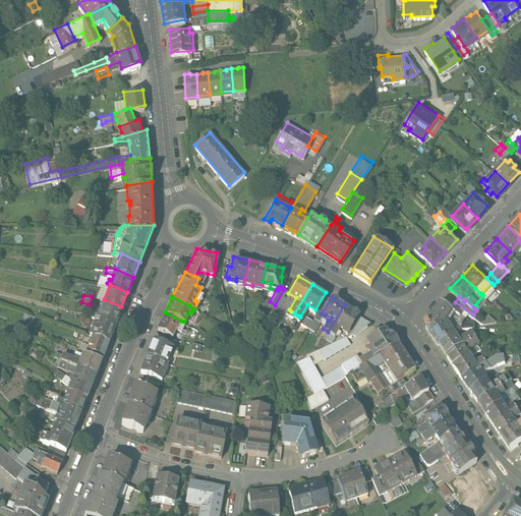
[(288,302),(281,298),(277,304),(284,309),(288,302)]
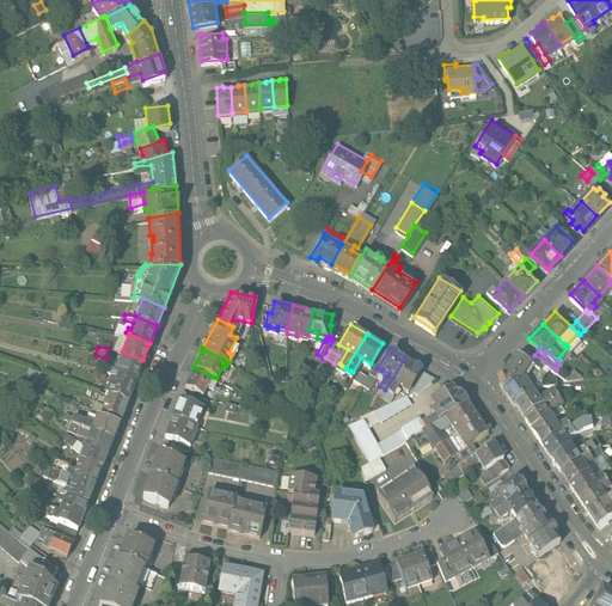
[(142,360),(122,352),(114,369),(136,378),(142,360)]
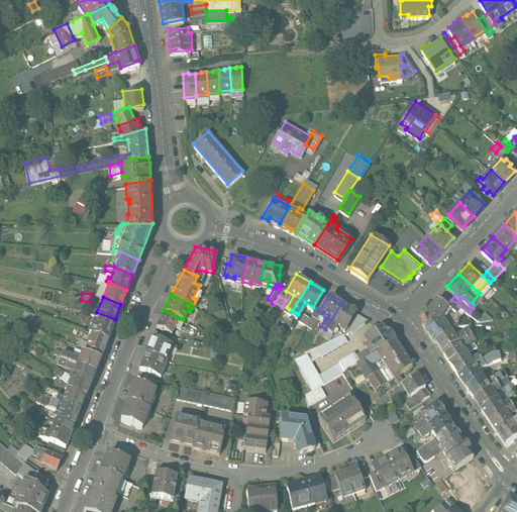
[(443,314),(440,313),(446,303),(437,298),(425,316),(424,316),(425,323),(436,339),(452,329),(443,314)]
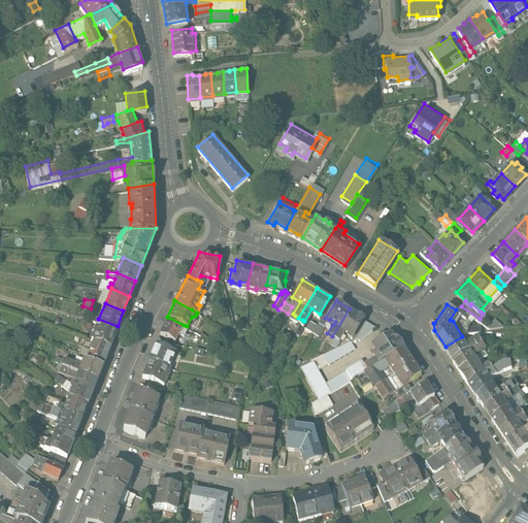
[(350,308),(332,336),(337,339),(342,331),(341,329),(342,327),(347,329),(345,331),(352,334),(363,317),(350,308)]
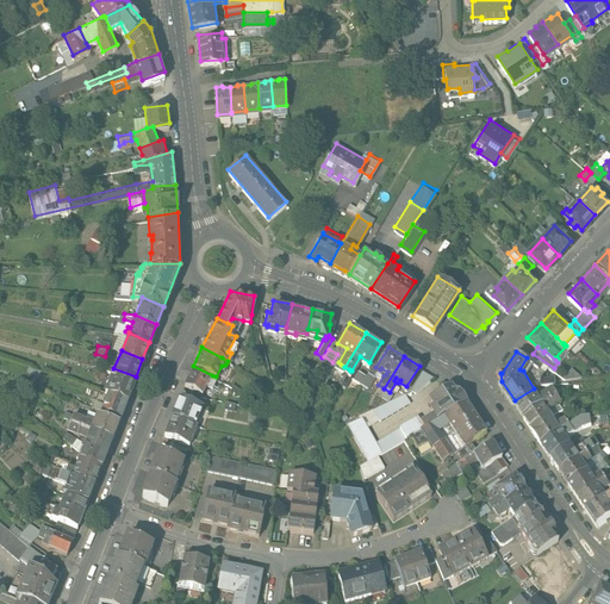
[(212,375),(193,366),(185,383),(203,391),(206,383),(209,384),(212,375)]
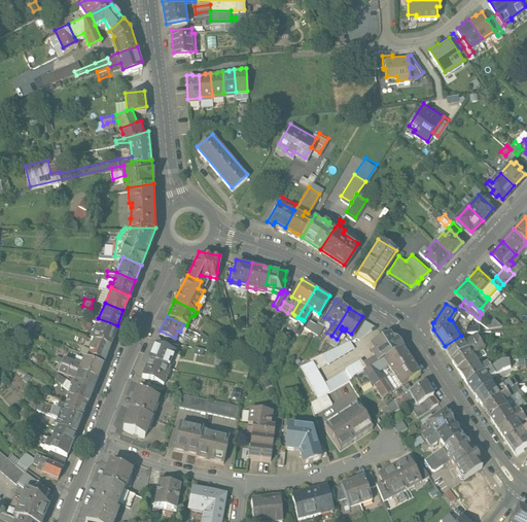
[(502,323),(494,316),(488,323),(489,325),(502,323)]
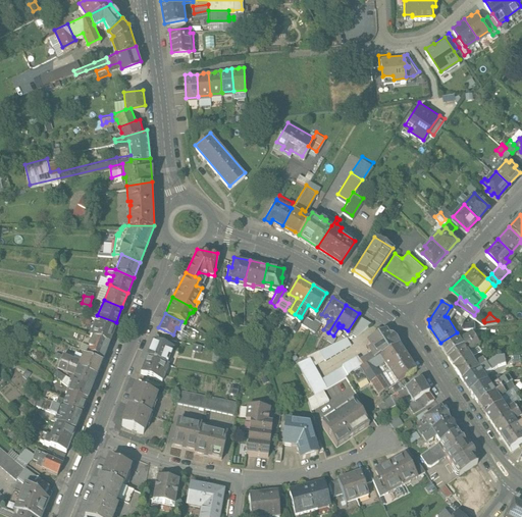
[(116,322),(97,315),(97,318),(96,317),(90,331),(93,333),(109,340),(116,322)]
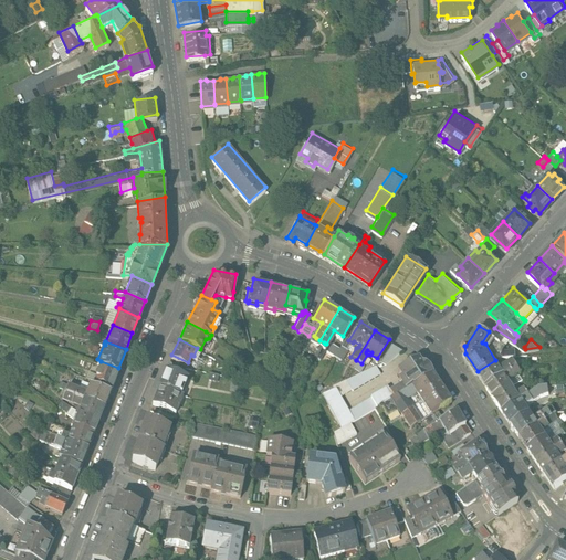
[(417,356),(397,368),(400,373),(398,376),(401,380),(389,387),(389,388),(392,393),(412,382),(413,383),(431,370),(426,361),(425,360),(421,360),(420,361),(418,357),(417,356)]
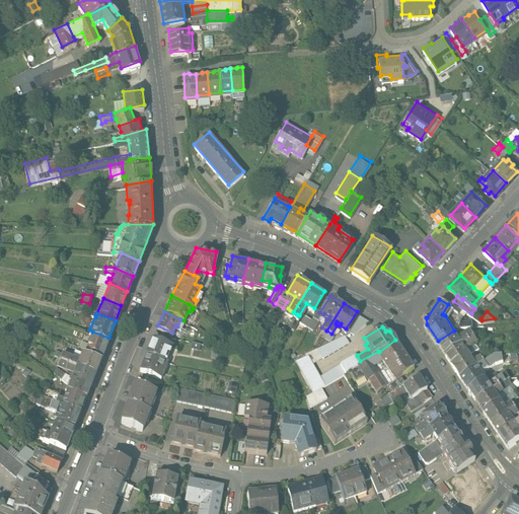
[(470,327),(465,331),(469,337),(474,334),(470,327)]
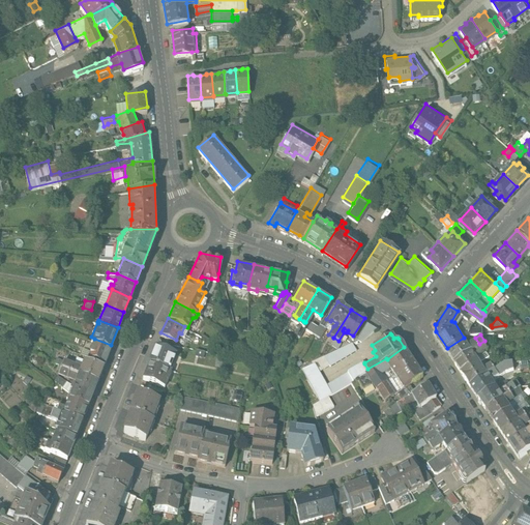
[(464,338),(447,348),(454,359),(479,344),(475,338),(471,341),(469,344),(464,338)]
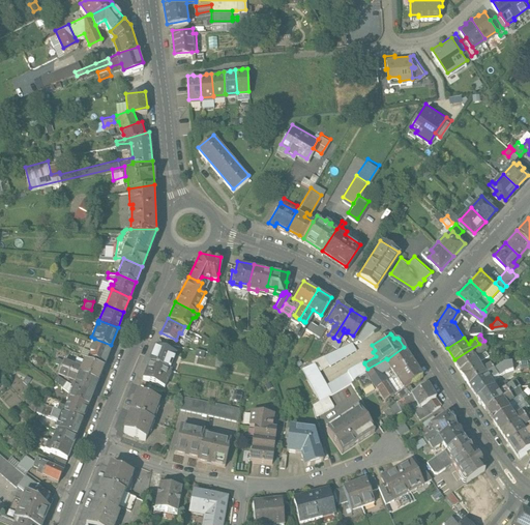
[(111,345),(94,339),(88,354),(101,359),(105,360),(111,345)]
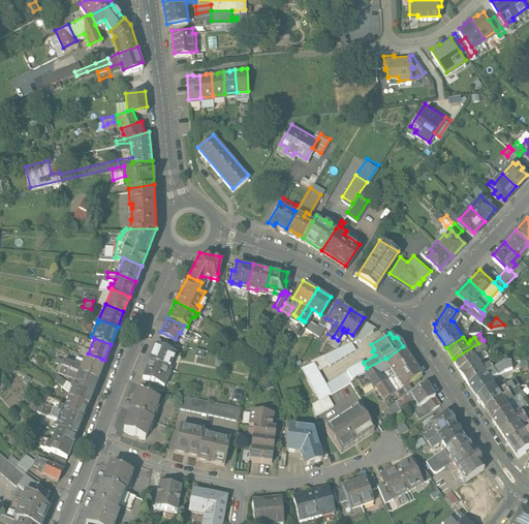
[(313,358),(300,364),(318,397),(328,392),(341,383),(349,378),(367,368),(364,363),(364,362),(362,358),(325,379),(317,366),(329,360),(355,345),(350,338),(312,356),(313,358)]
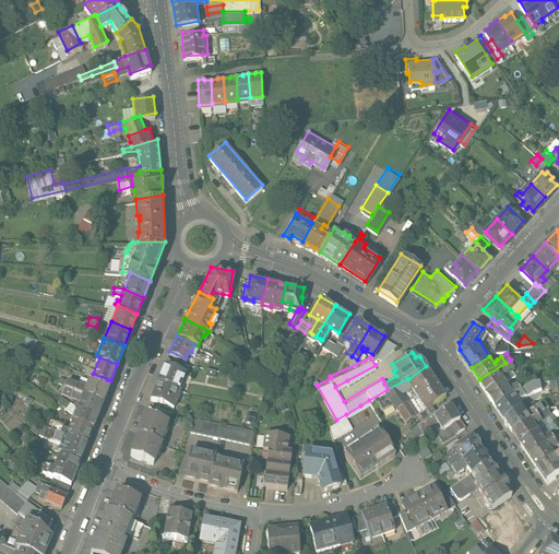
[(514,366),(511,360),(506,363),(510,369),(514,366)]
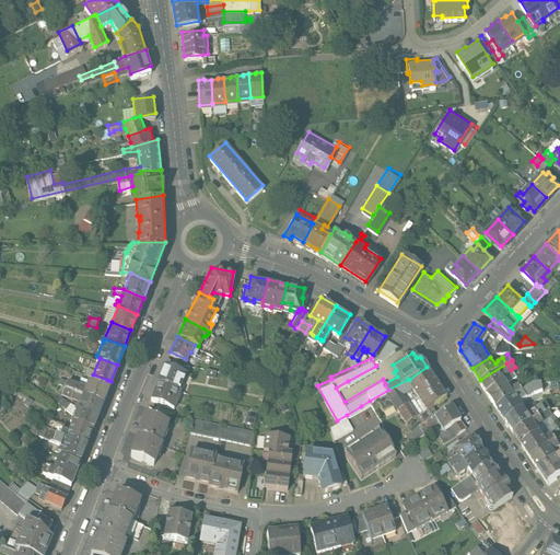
[(185,371),(164,362),(158,379),(176,386),(179,379),(182,380),(185,371)]
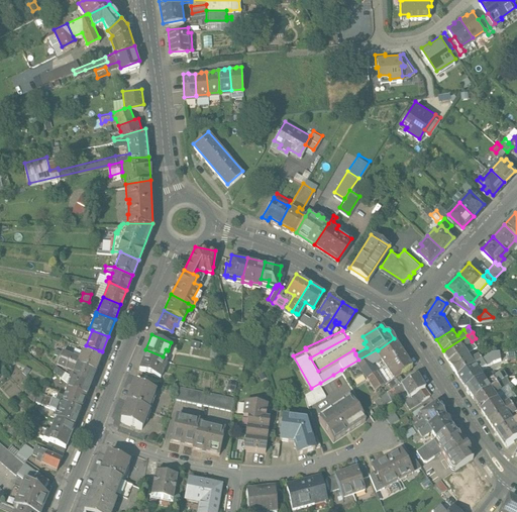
[(468,335),(443,350),(451,363),(468,351),(463,344),(468,344),(472,341),(468,335)]
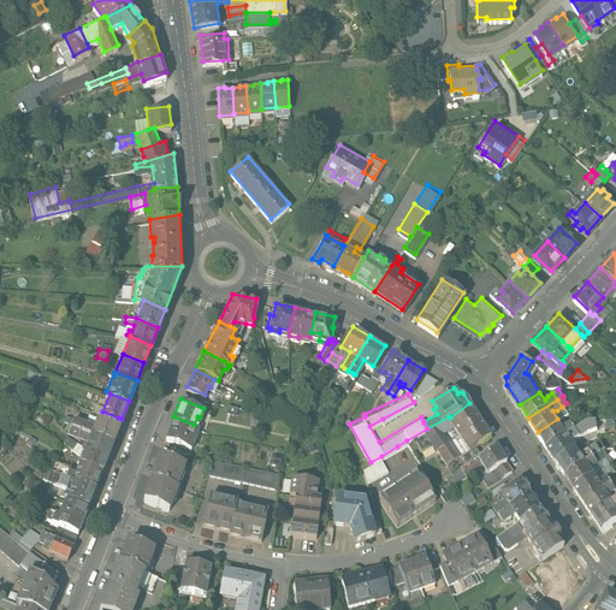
[(469,403),(450,418),(452,422),(458,432),(479,418),(469,403)]
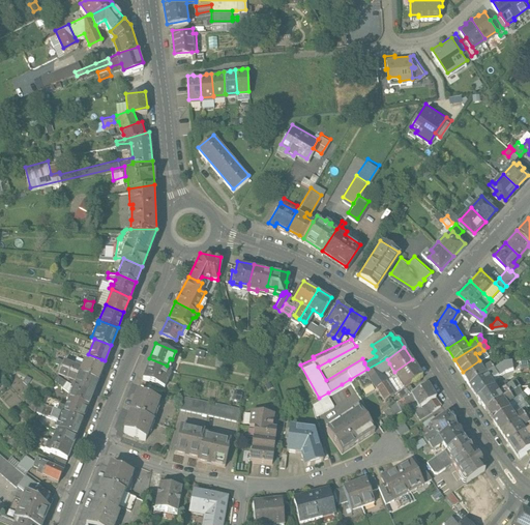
[(88,354),(85,353),(84,355),(84,356),(99,363),(101,359),(88,354)]
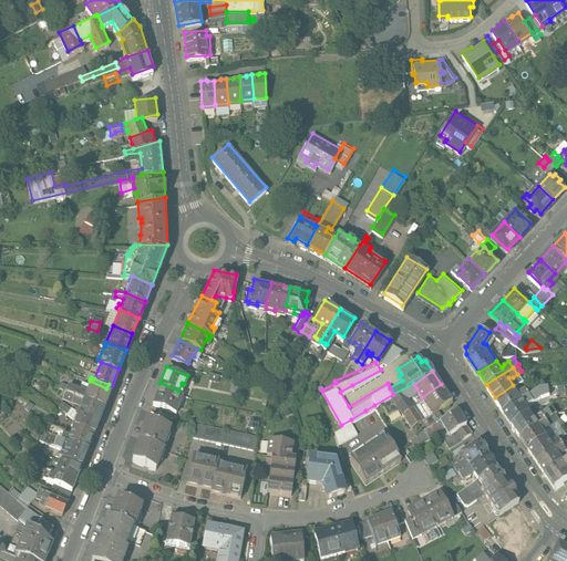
[(106,388),(90,381),(90,380),(88,378),(83,387),(68,381),(65,387),(85,396),(104,404),(109,394),(111,390),(106,388)]
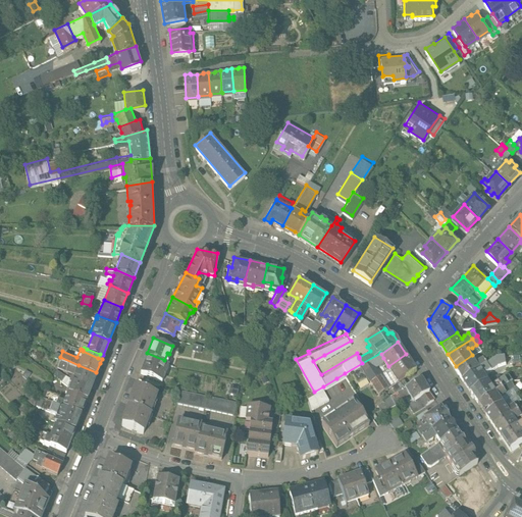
[(472,355),(456,366),(464,377),(493,358),(490,352),(479,359),(477,362),(472,355)]
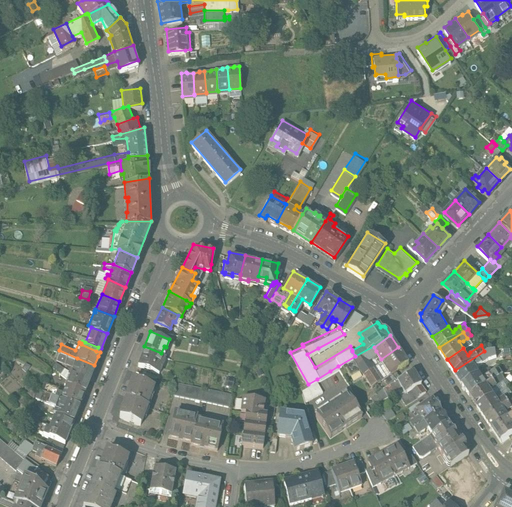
[(161,353),(144,346),(138,362),(159,370),(165,355),(161,353)]
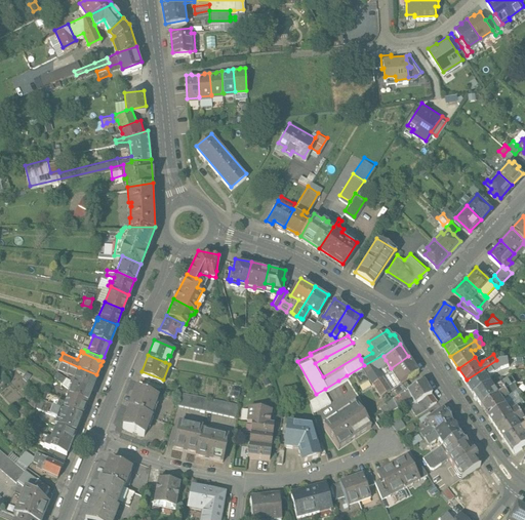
[(364,365),(347,375),(355,387),(359,384),(361,387),(372,381),(382,374),(378,368),(384,365),(384,362),(386,360),(384,356),(382,355),(364,365)]
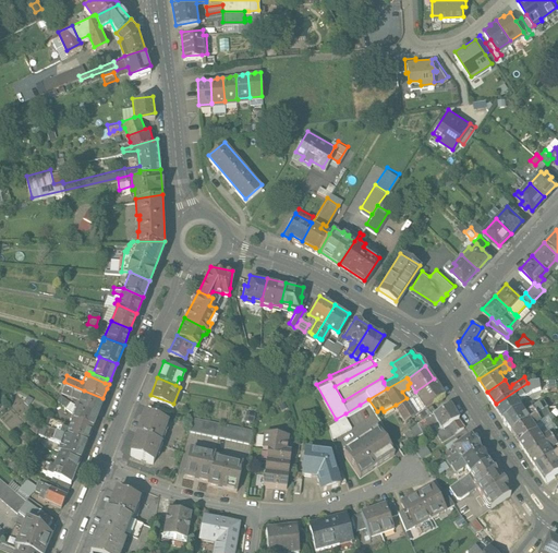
[(434,379),(415,392),(425,406),(444,393),(434,379)]
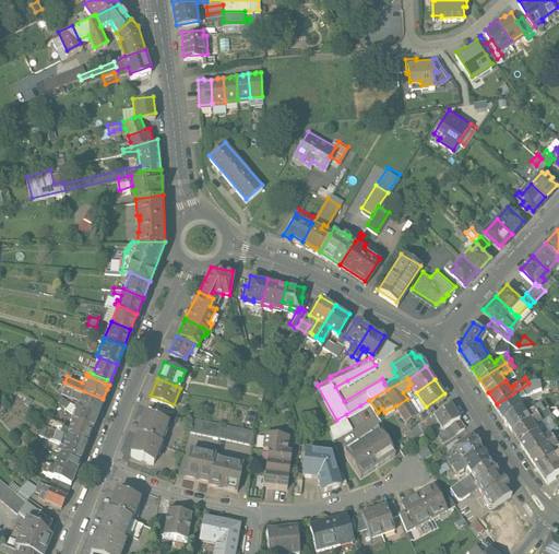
[(84,391),(64,382),(61,389),(82,397),(84,391)]
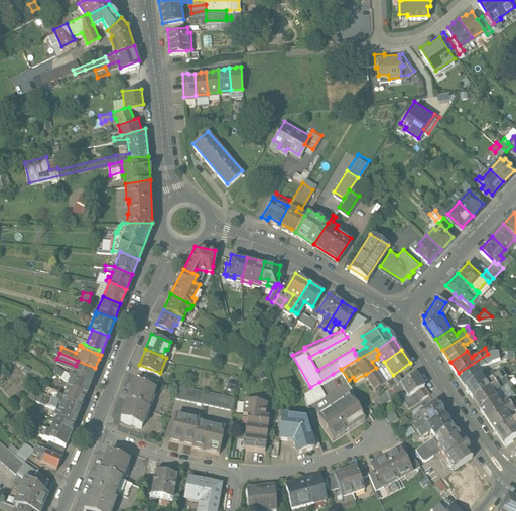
[(376,368),(384,362),(379,354),(377,356),(377,359),(372,362),(376,368)]
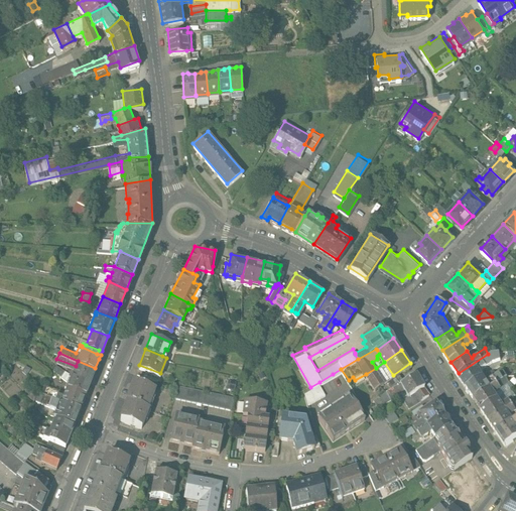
[(488,354),(459,373),(466,385),(483,373),(478,366),(483,365),(492,359),(488,354)]
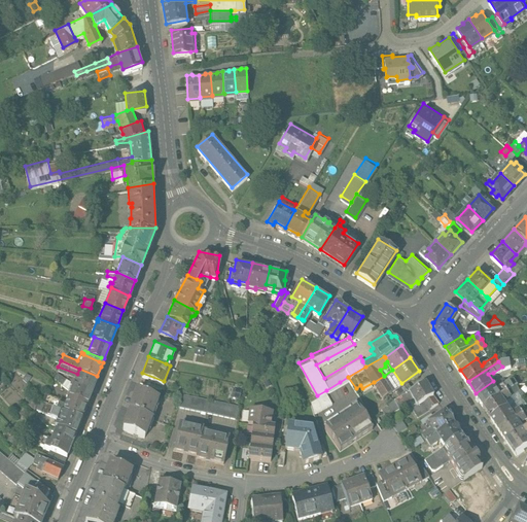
[(74,380),(60,369),(55,375),(71,387),(73,382),(74,380)]
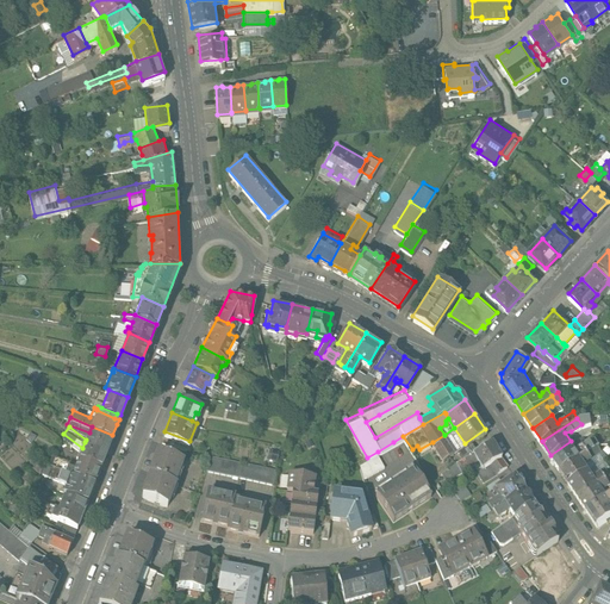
[(112,435),(92,427),(89,433),(86,440),(85,442),(106,450),(110,443),(109,443),(112,435)]
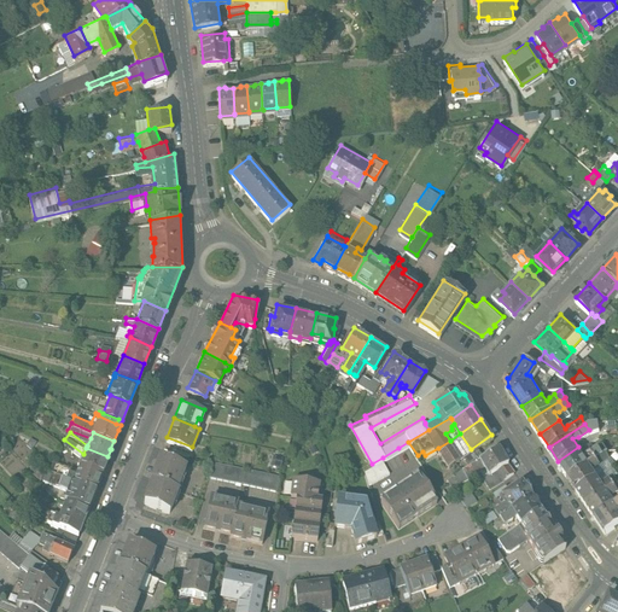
[(450,441),(460,456),(471,449),(460,433),(450,441)]
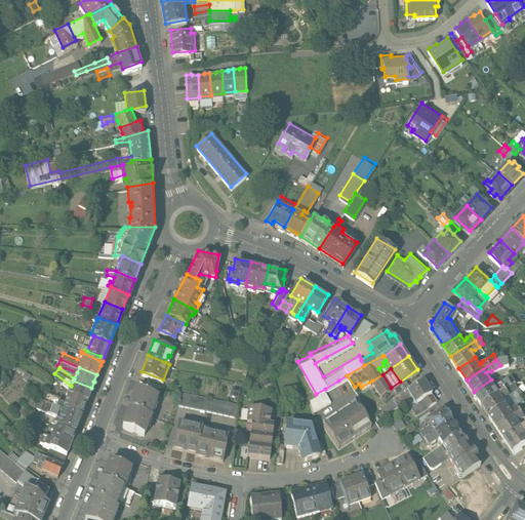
[(391,388),(382,374),(372,381),(381,394),(391,388)]
